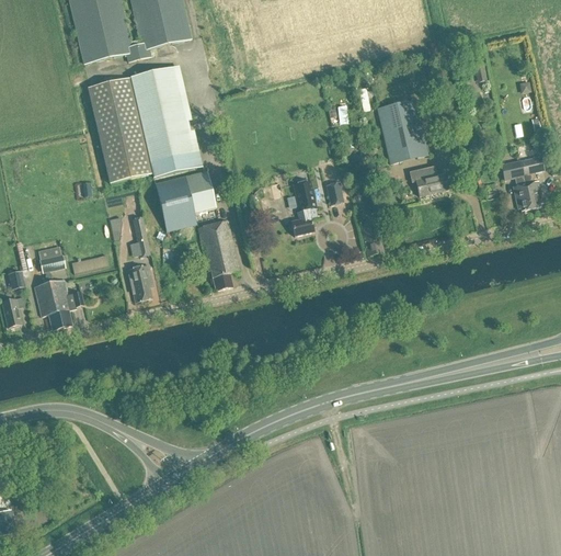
[(69,0),(84,61),(127,52),(129,59),(150,55),(148,47),(191,36),(181,0),(132,0),(140,36),(129,40),(119,0),(69,0)]
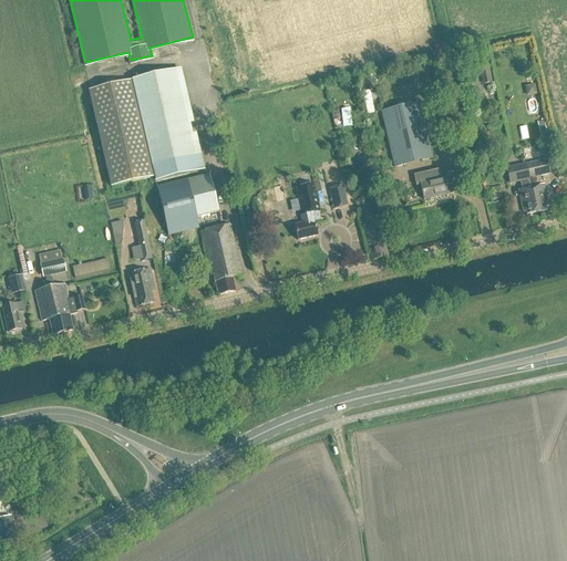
[(480,65),(483,81),(493,79),(490,63),(480,65)]
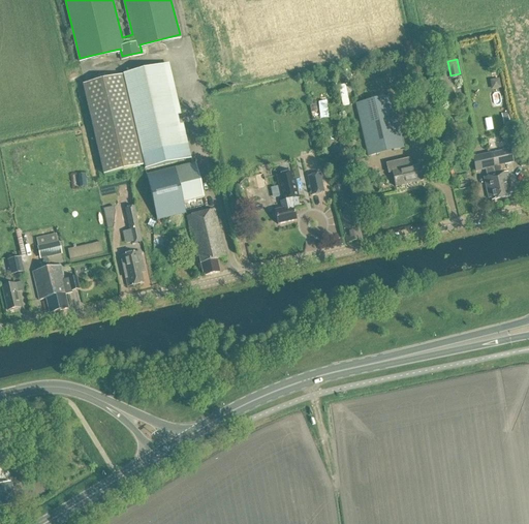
[(164,61),(82,81),(103,171),(143,161),(141,152),(183,143),(164,61)]
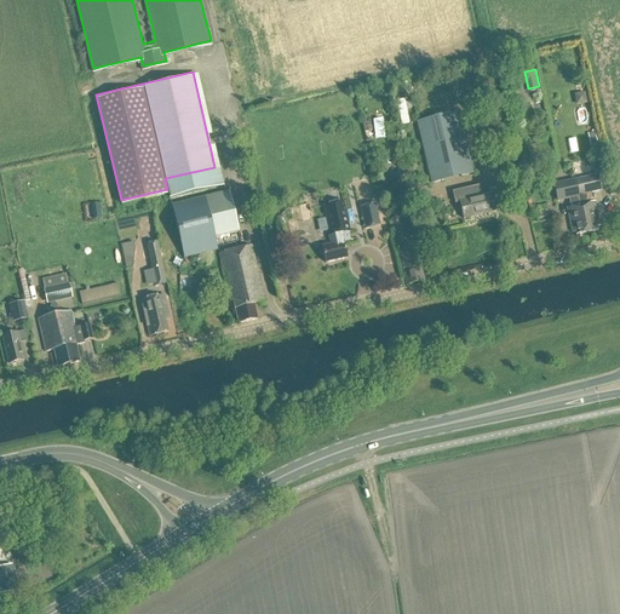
[(574,89),(577,98),(586,96),(585,86),(574,89)]
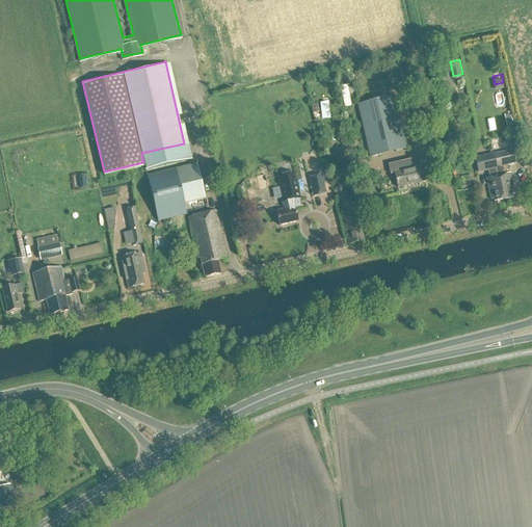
[(358,101),(370,153),(405,145),(394,93),(358,101)]
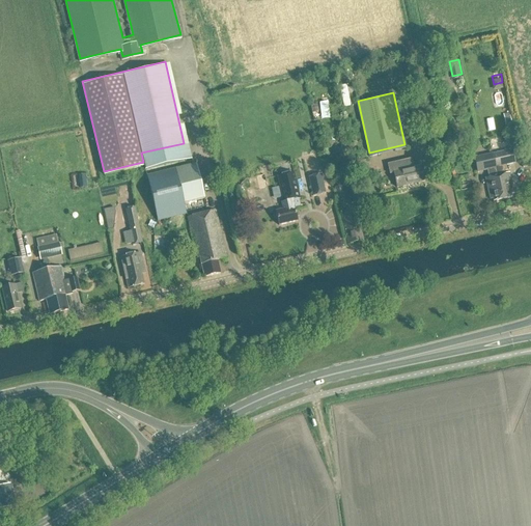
[(337,143),(339,151),(347,149),(346,142),(337,143)]
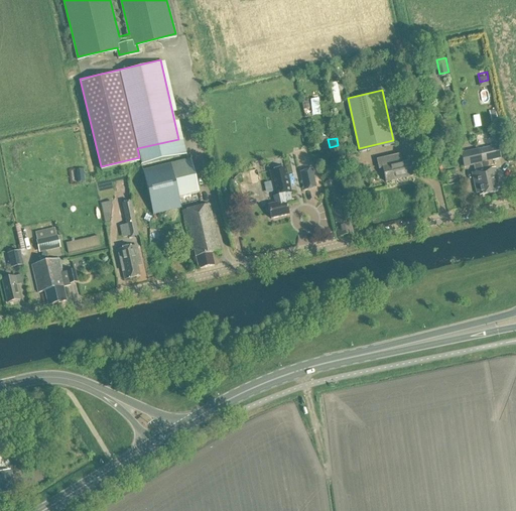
[(497,142),(478,146),(488,190),(497,188),(496,185),(499,184),(495,164),(489,165),(488,162),(493,161),(492,156),(500,155),(497,142)]
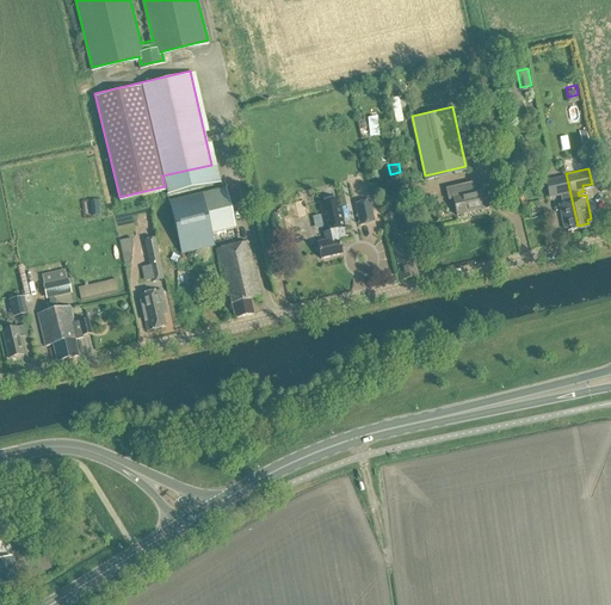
[(578,226),(566,173),(545,178),(549,193),(560,191),(562,199),(559,201),(563,224),(567,224),(568,228),(578,226)]
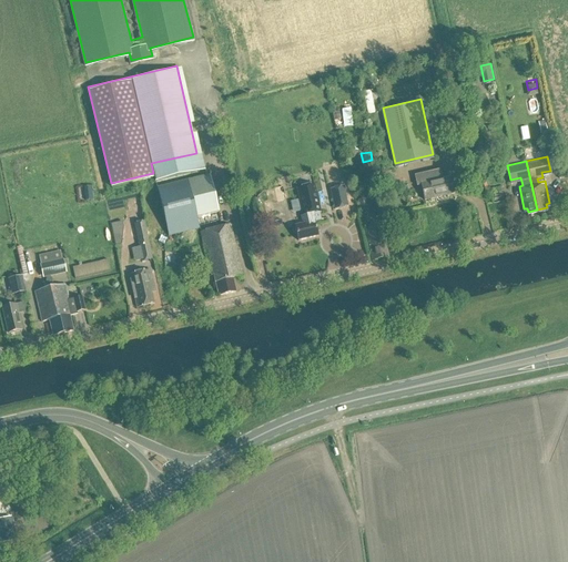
[(421,181),(424,196),(453,190),(449,173),(437,176),(435,169),(428,171),(427,169),(414,172),(417,182),(421,181)]
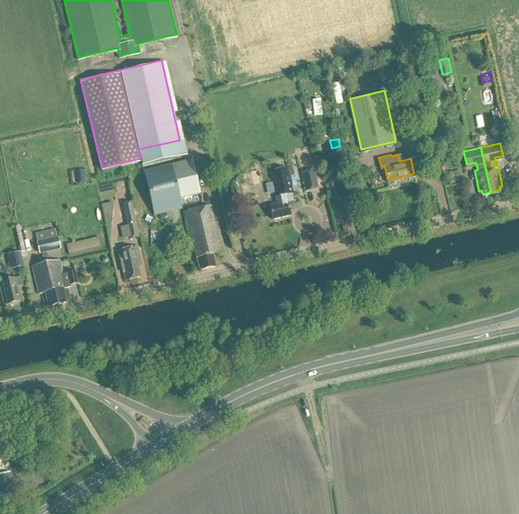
[(182,205),(179,195),(201,190),(192,157),(144,168),(154,212),(182,205)]
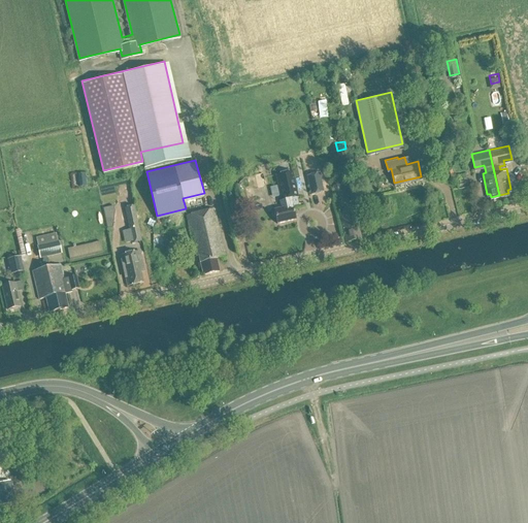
[(298,194),(292,168),(275,171),(282,197),(279,198),(282,205),(273,206),(276,221),(295,217),(292,203),(298,201),(296,194),(298,194)]
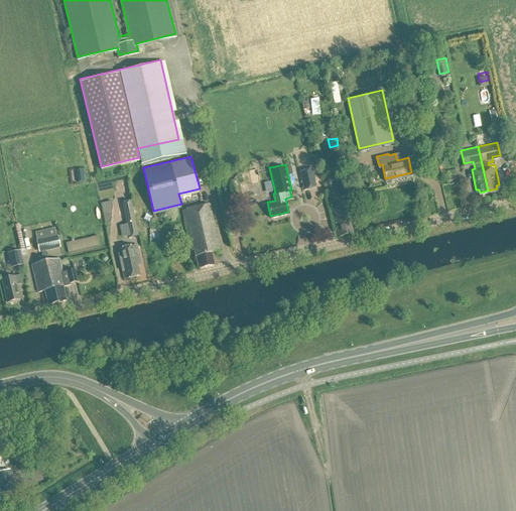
[(84,165),(77,166),(78,178),(85,177),(84,165)]
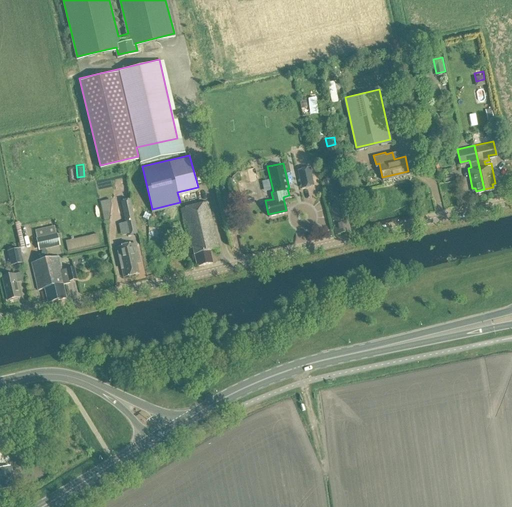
[(248,175),(257,175),(257,164),(248,164),(248,175)]
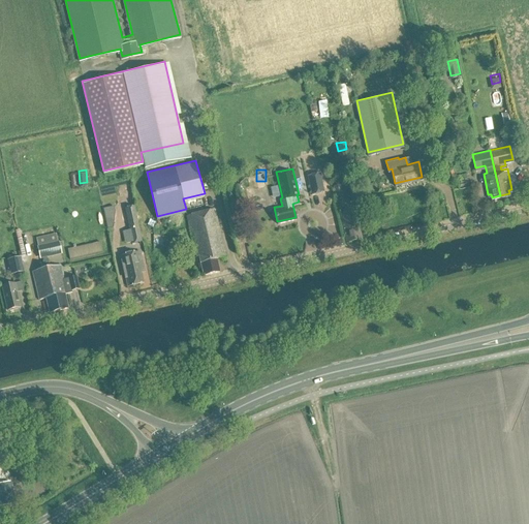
[(319,171),(307,174),(311,191),(323,189),(319,171)]
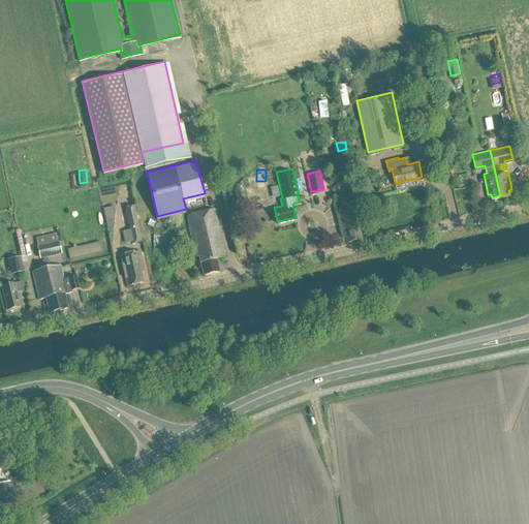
[(334,184),(336,196),(343,195),(341,182),(334,184)]
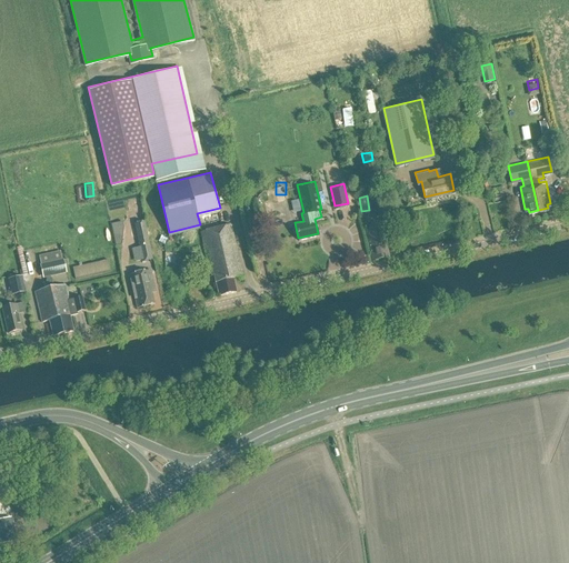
[(121,240),(123,222),(112,225),(116,241),(121,240)]
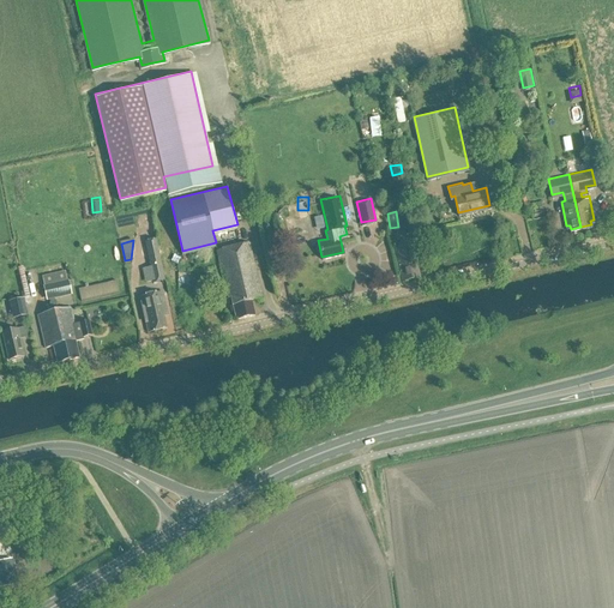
[(254,312),(251,298),(262,295),(250,240),(217,247),(228,294),(230,293),(236,315),(254,312)]
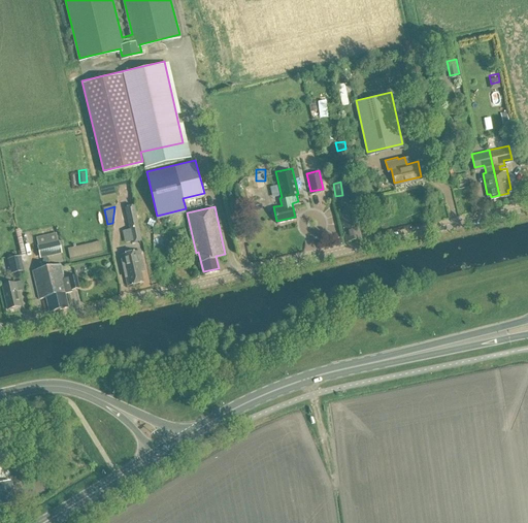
[(339,210),(345,238),(361,235),(355,207),(339,210)]
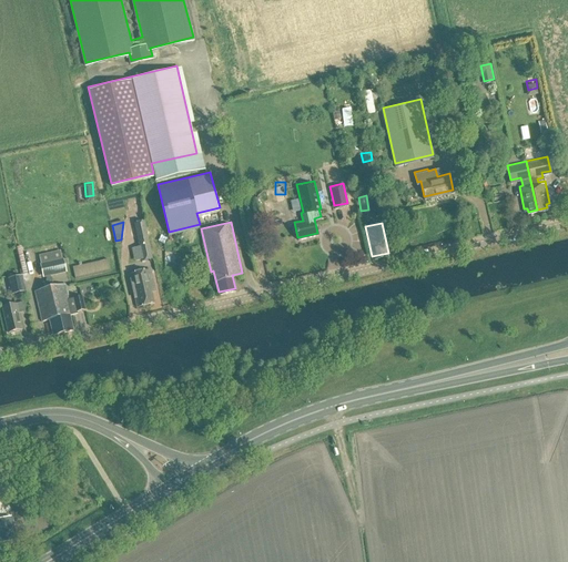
[(148,241),(139,242),(142,257),(151,256),(148,241)]
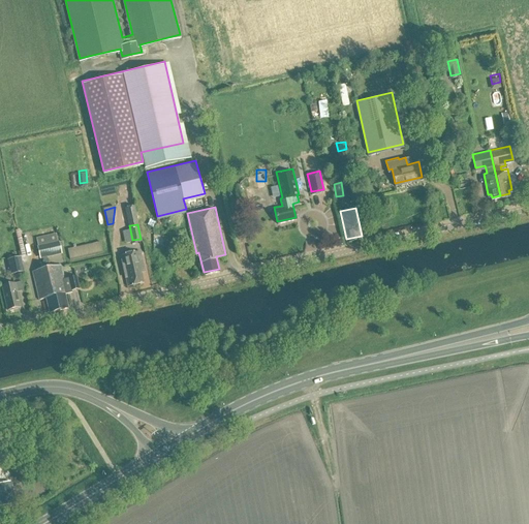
[(20,225),(16,226),(21,251),(25,250),(20,225)]
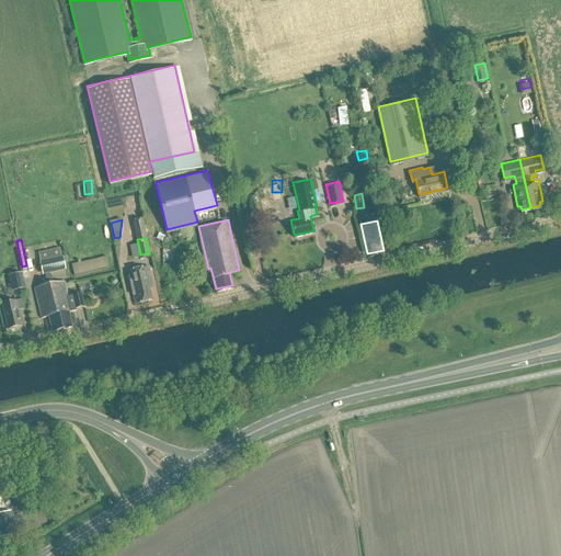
[(75,272),(109,264),(106,252),(71,261),(75,272)]
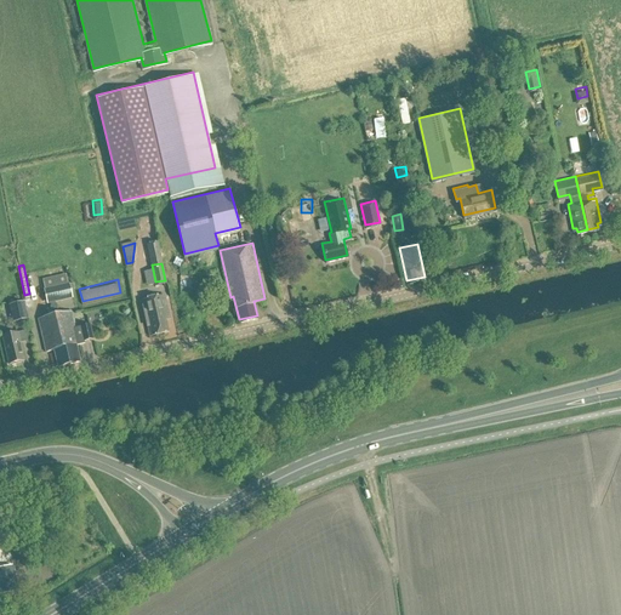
[(44,285),(47,297),(70,292),(68,280),(44,285)]
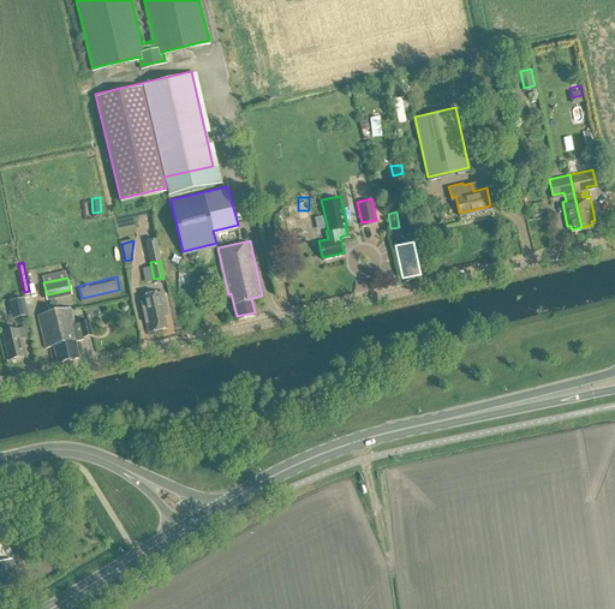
[(162,288),(139,294),(144,317),(145,316),(148,329),(166,324),(163,312),(168,311),(162,288)]
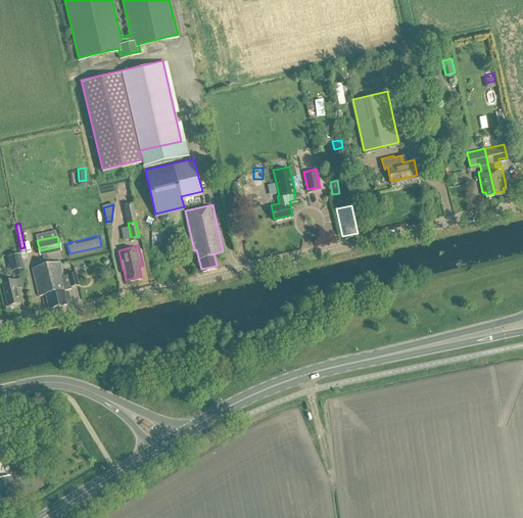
[(7,253),(9,262),(14,261),(15,267),(22,265),(19,250),(7,253)]
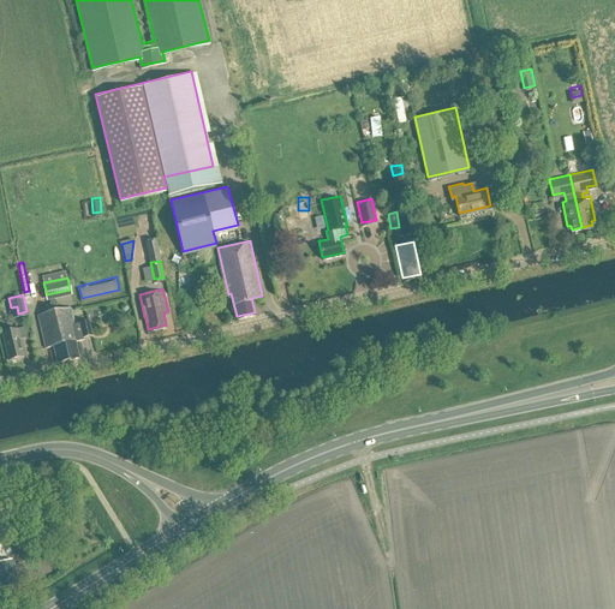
[(78,354),(75,338),(77,338),(70,304),(37,311),(45,345),(54,342),(57,359),(78,354)]
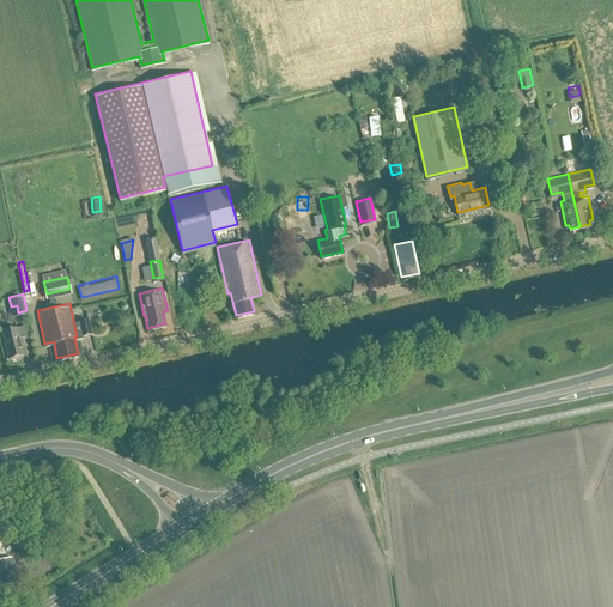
[(79,319),(83,333),(91,331),(89,316),(79,319)]
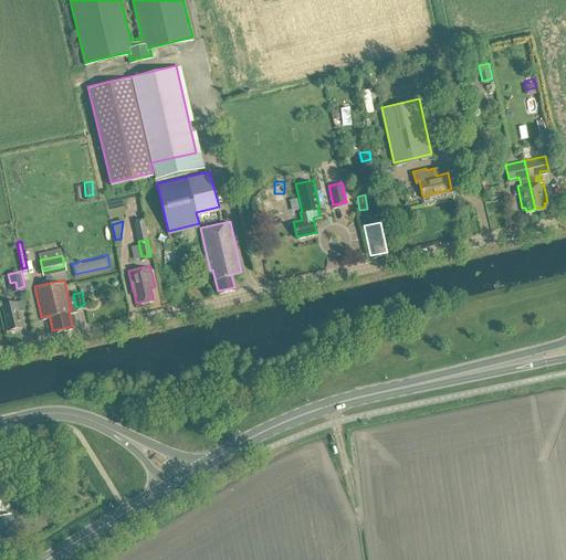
[(16,299),(3,303),(4,312),(8,328),(9,328),(10,328),(13,328),(14,327),(21,325),(19,318),(20,318),(18,308),(16,299)]
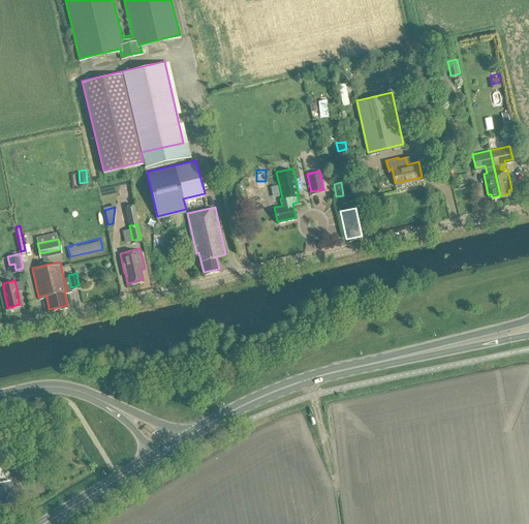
[(0,481),(0,502),(16,499),(11,479),(0,481)]
